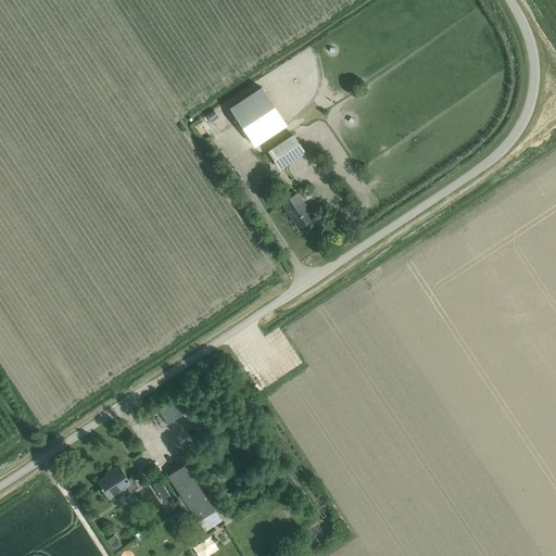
[(255,146),(287,125),(261,87),(230,108),(255,146)]
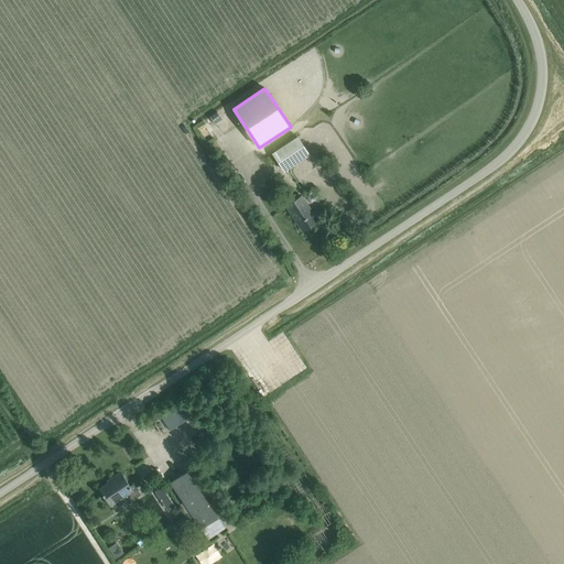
[(284,171),(308,154),(296,137),(272,153),(284,171)]
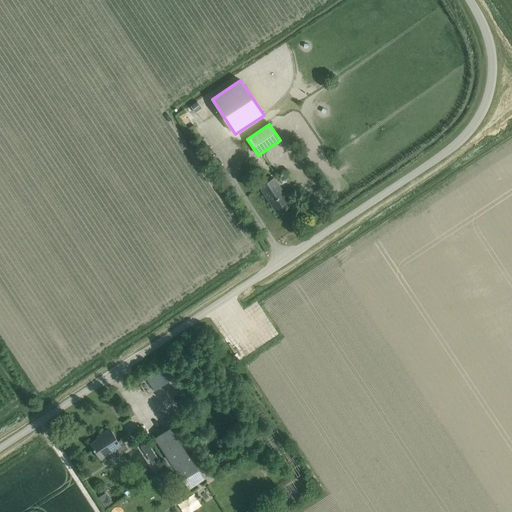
[(274,210),(288,200),(273,178),(259,188),(274,210)]
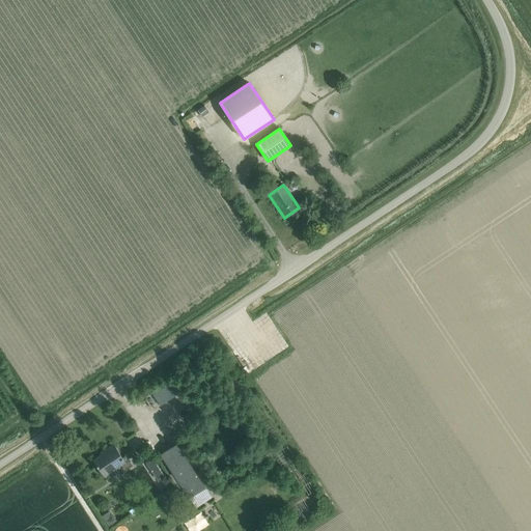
[(205,486),(179,448),(176,443),(160,454),(189,498),(205,486)]
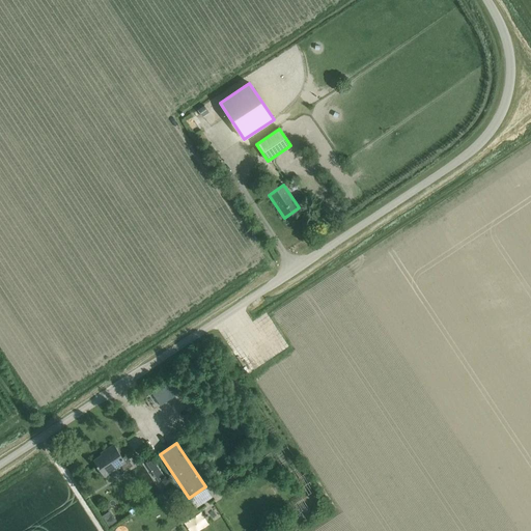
[(113,445),(108,448),(104,451),(105,453),(93,460),(98,466),(96,466),(98,468),(99,468),(104,476),(117,467),(121,473),(132,466),(126,455),(121,457),(113,445)]
